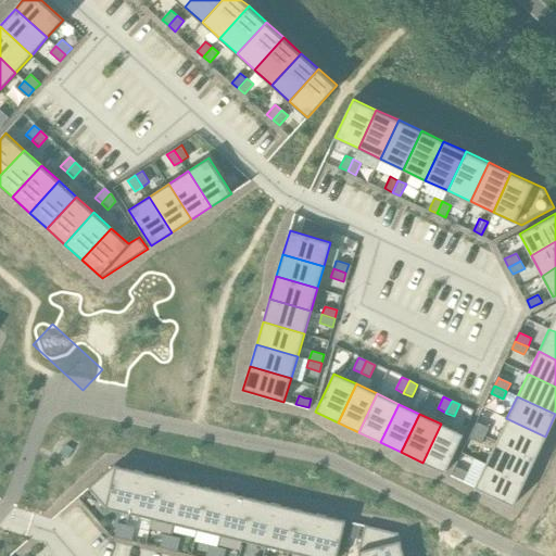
[(545,437),(506,418),(496,441),(534,459),(545,437)]
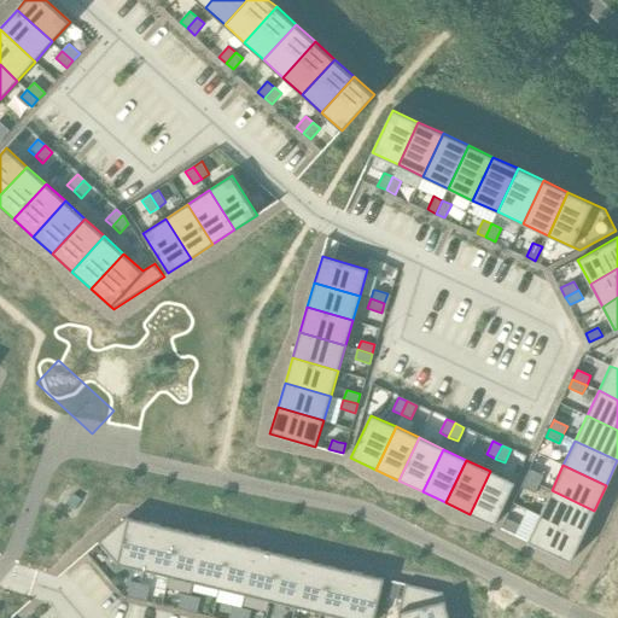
[(530,470),(526,478),(540,484),(543,476),(530,470)]
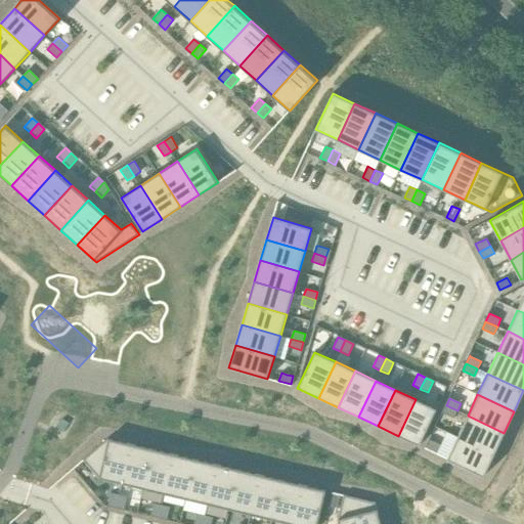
[(436,408),(416,399),(398,436),(419,445),(436,408)]
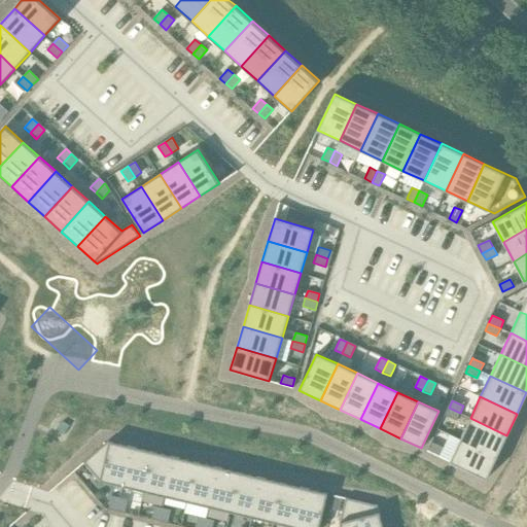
[(449,408),(445,415),(456,420),(460,413),(449,408)]
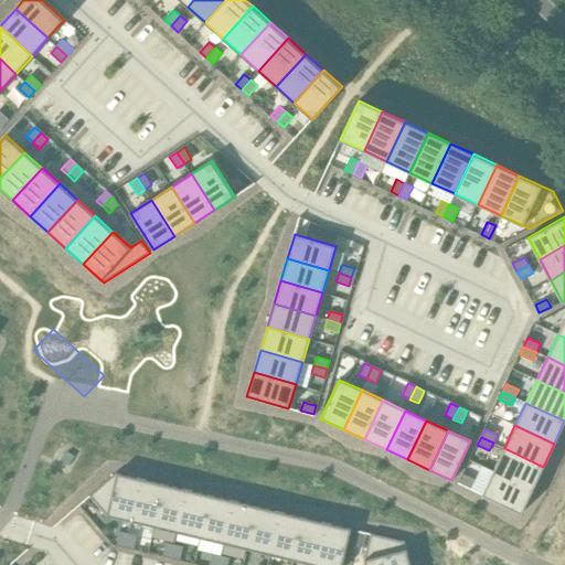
[(543,467),(504,448),(493,471),(533,489),(543,467)]
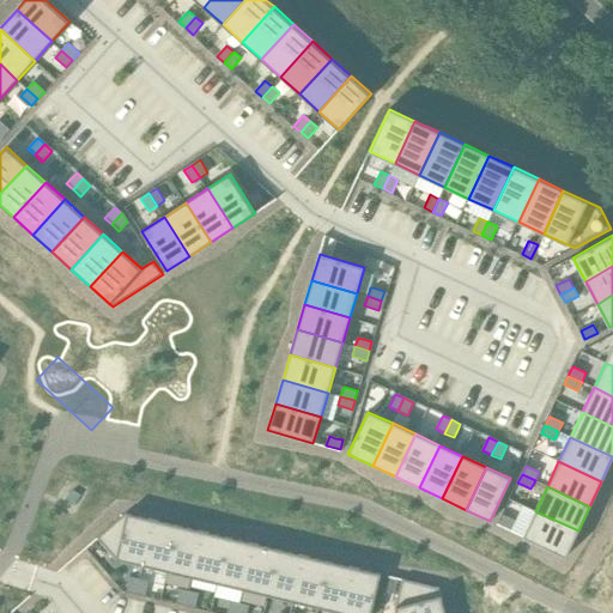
[(578,530),(535,511),(523,536),(565,557),(566,557),(578,530)]
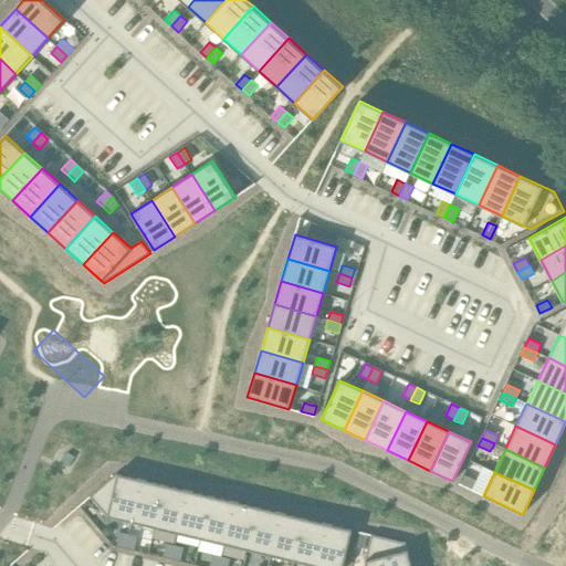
[(116,473),(90,496),(90,498),(107,516),(132,522),(142,480),(116,473)]
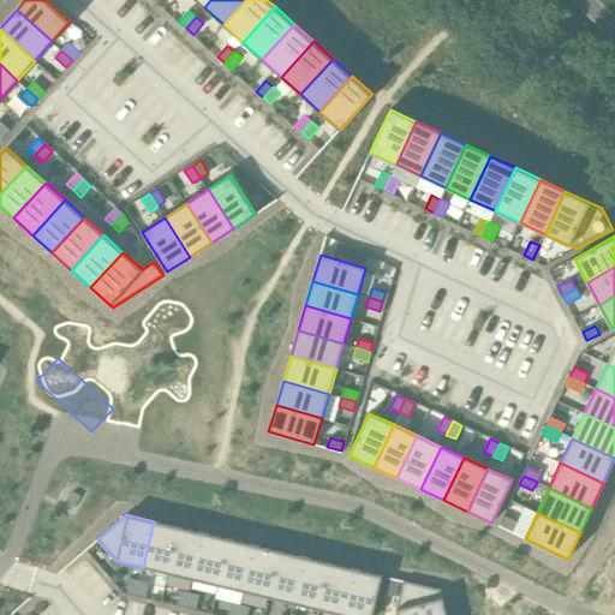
[(505,515),(500,525),(513,531),(518,523),(513,520),(511,519),(506,517),(505,515)]
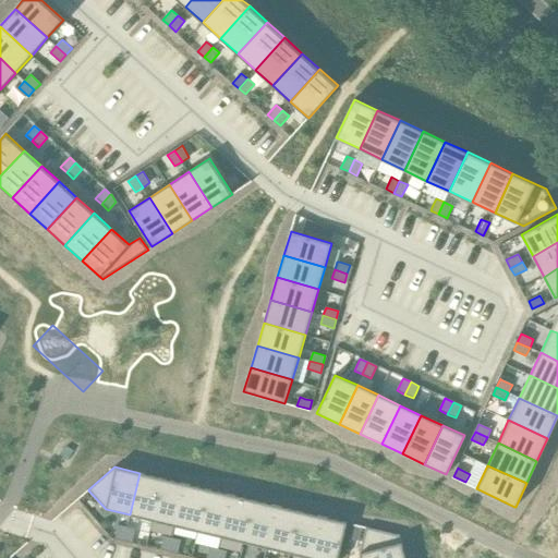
[(140,473),(130,514),(153,520),(162,478),(140,473)]
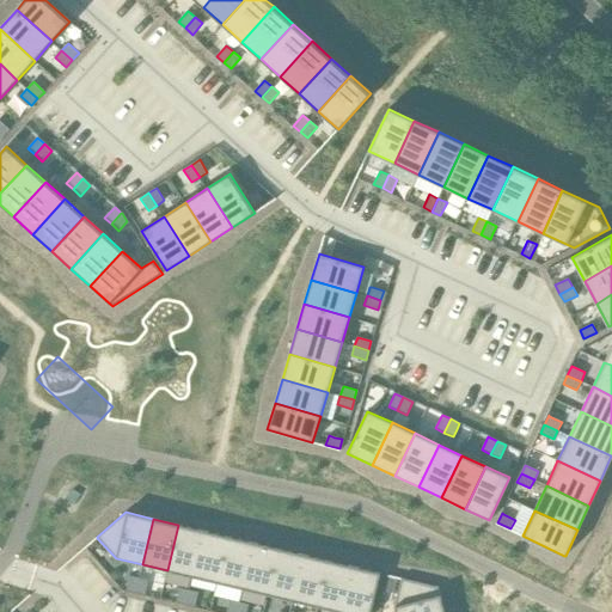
[(178,525),(167,570),(193,576),(203,531),(178,525)]
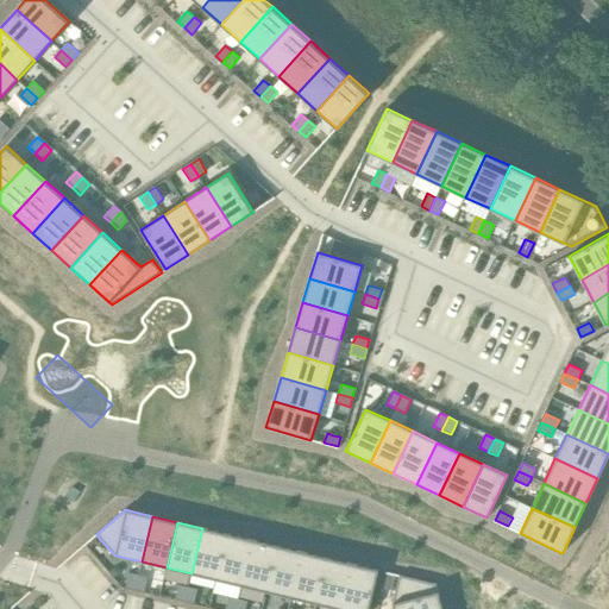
[(202,528),(192,573),(217,579),(227,534),(202,528)]
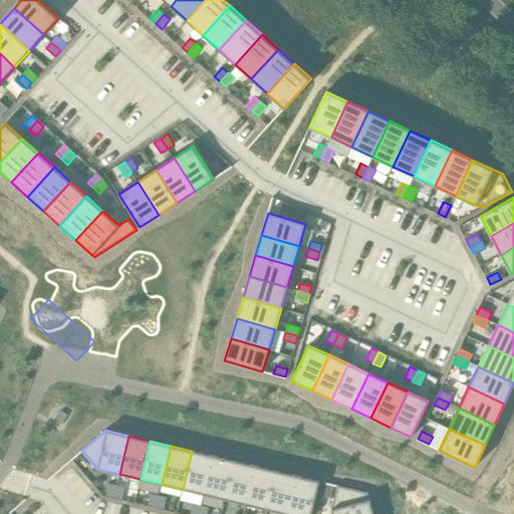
[(192,451),(183,489),(204,494),(213,456),(192,451)]
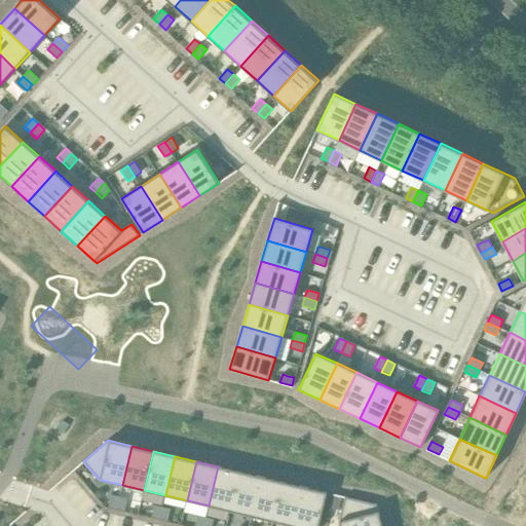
[(218,466),(209,505),(230,511),(239,472),(218,466)]
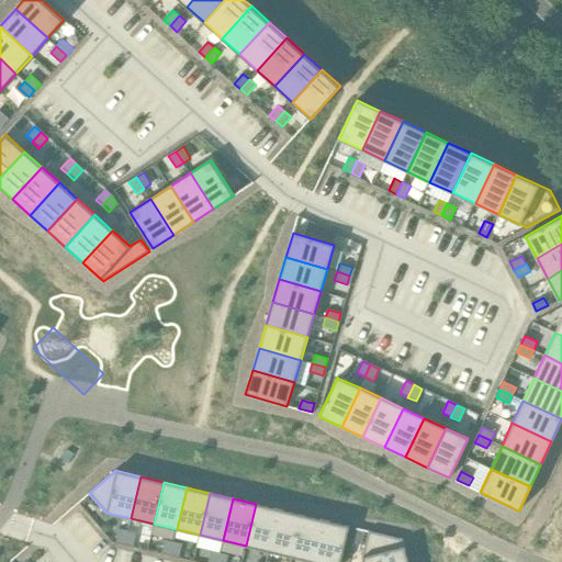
[(256,504),(246,546),(269,551),(279,509),(256,504)]
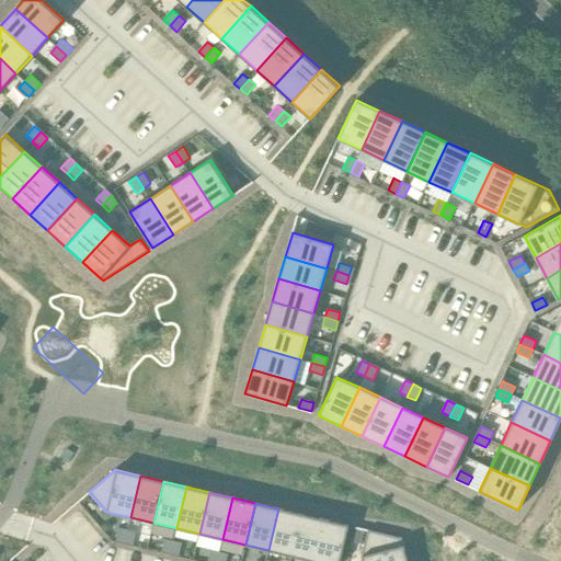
[(278,508),(268,550),(292,556),(301,514),(278,508)]
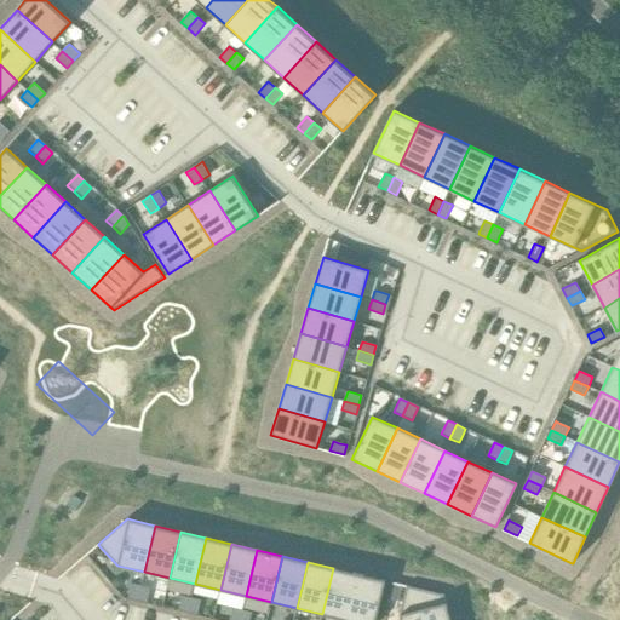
[(333,568),(322,614),(345,619),(346,619),(359,574),(333,568)]
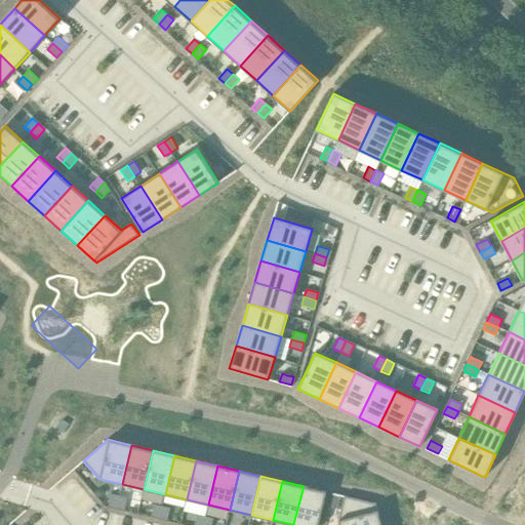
[(304,486),(293,524),(318,524),(326,491),(304,486)]
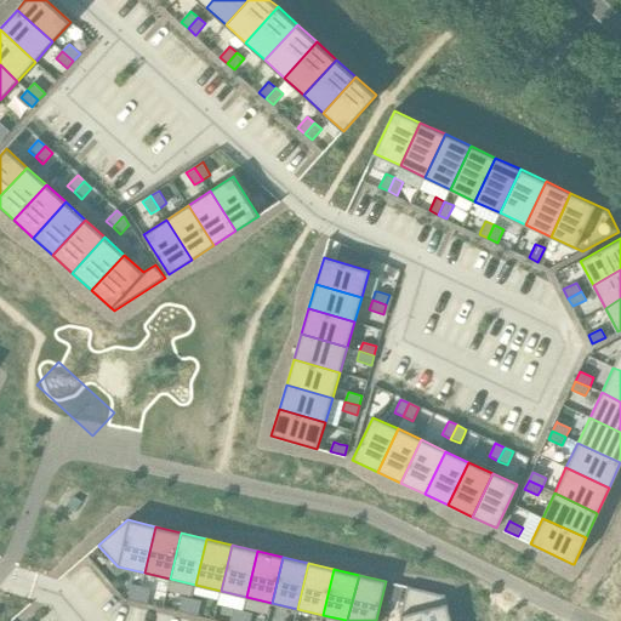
[(131,584),(127,598),(137,600),(141,586),(131,584)]
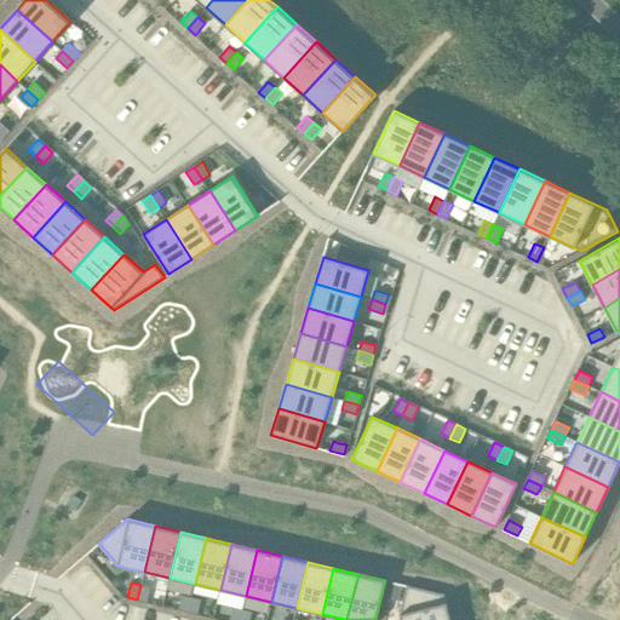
[(141,585),(137,600),(147,602),(150,587),(141,585)]
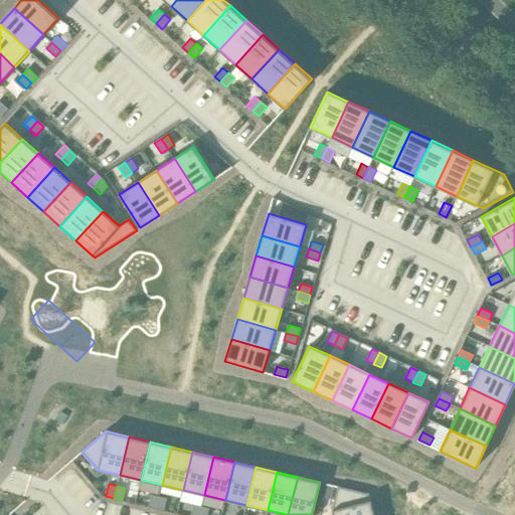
[(338,486),(332,511),(333,514),(373,514),(368,494),(338,486)]
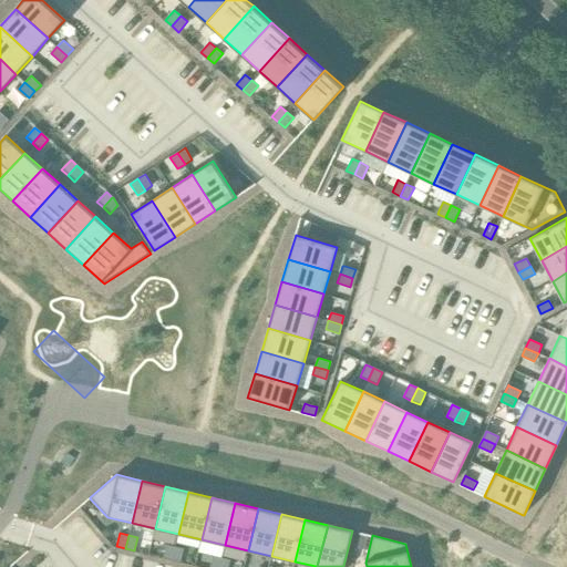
[(166,544),(163,557),(172,559),(175,546),(166,544)]
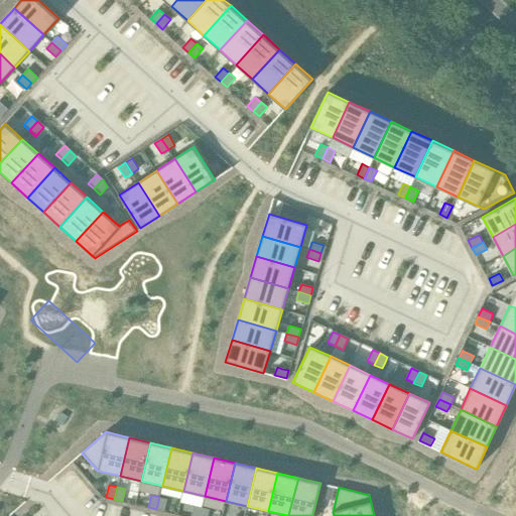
[(159,497),(156,509),(164,511),(167,499),(159,497)]
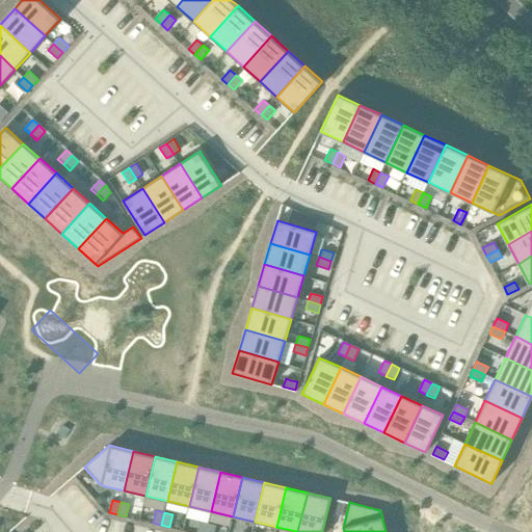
[(200,521),(196,531),(205,531),(208,523),(200,521)]
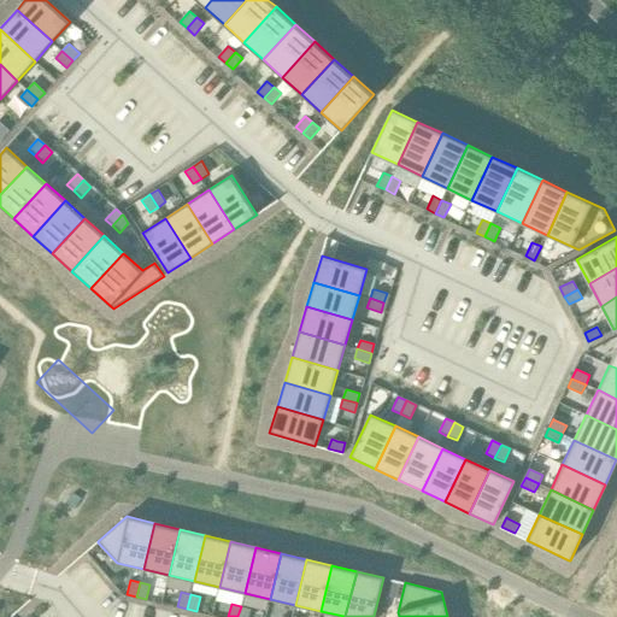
[(241,606),(238,616),(248,616),(251,609),(241,606)]
